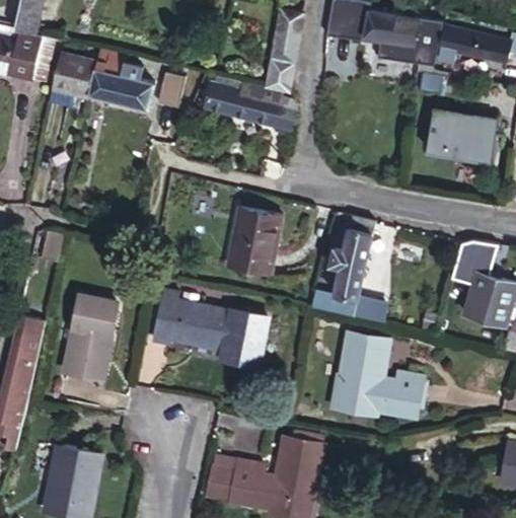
[(18,0),(13,23),(13,26),(32,30),(40,32),(42,21),(35,20),(40,0),(18,0)]
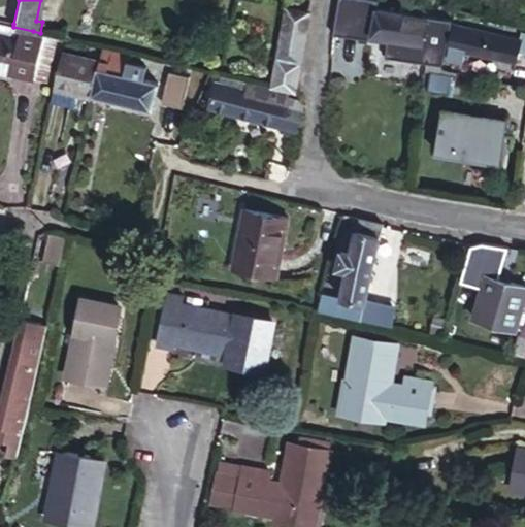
[(292,92),(308,0),(285,0),(268,87),(292,92)]
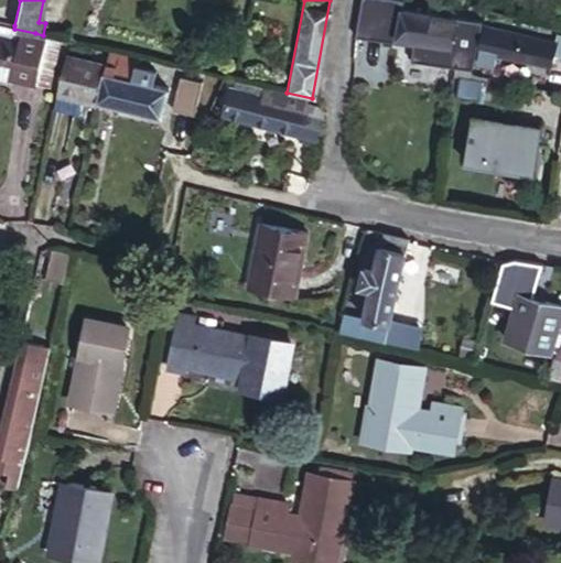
[(479,24),(363,4),(359,20),(375,23),(374,34),(451,46),(467,50),(475,51),(479,24)]
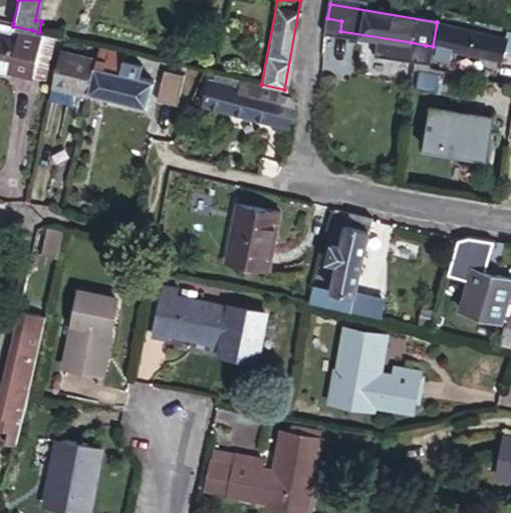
[(32,30),(13,26),(11,35),(0,33),(0,66),(23,71),(32,30)]
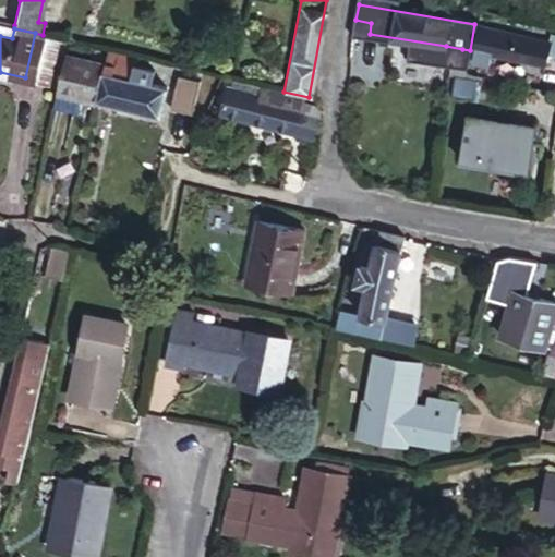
[(50,37),(43,35),(35,33),(25,77),(40,81),(50,37)]
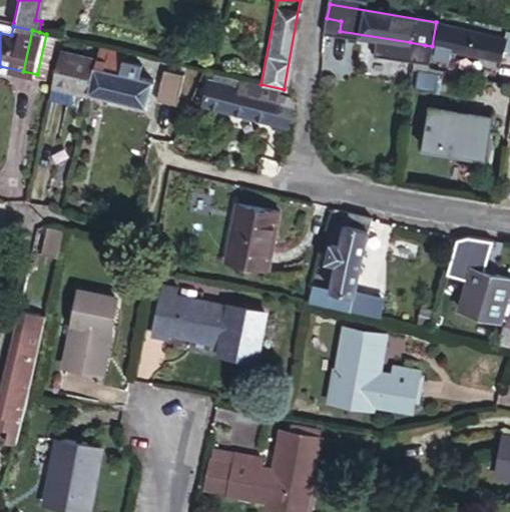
[(432,65),(447,67),(449,55),(499,65),(501,53),(501,51),(509,52),(509,37),(488,33),(486,46),(438,37),(432,65)]
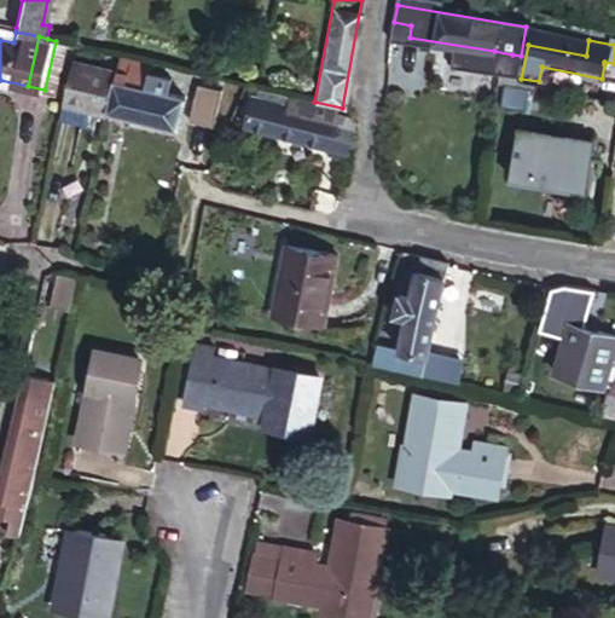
[(512,55),(494,51),(491,69),(509,73),(512,55)]
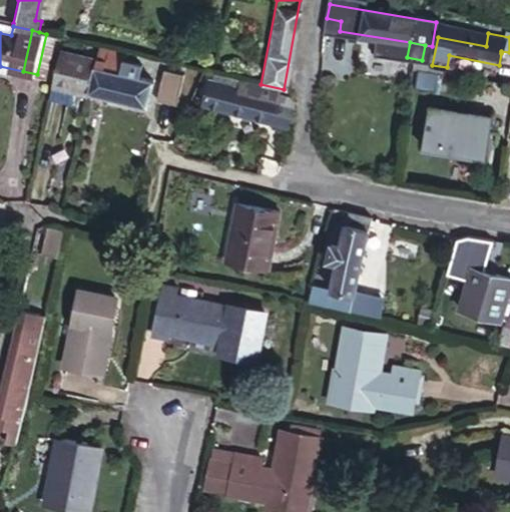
[(430,61),(432,46),(425,45),(422,60),(430,61)]
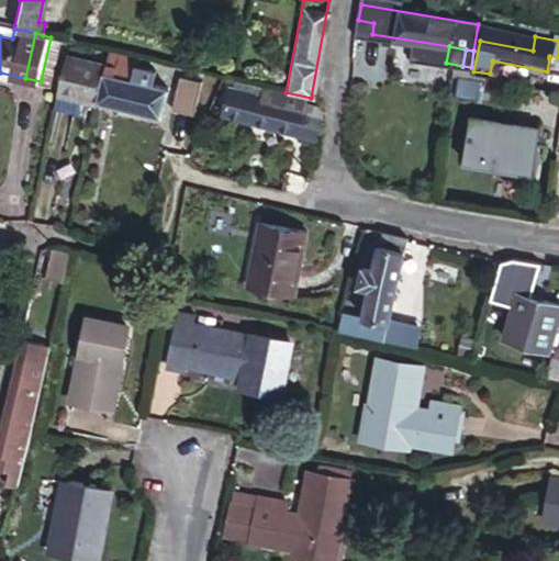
[(134,62),(108,55),(103,68),(97,100),(159,114),(161,105),(164,97),(166,88),(149,83),(153,71),(133,67),(134,62)]
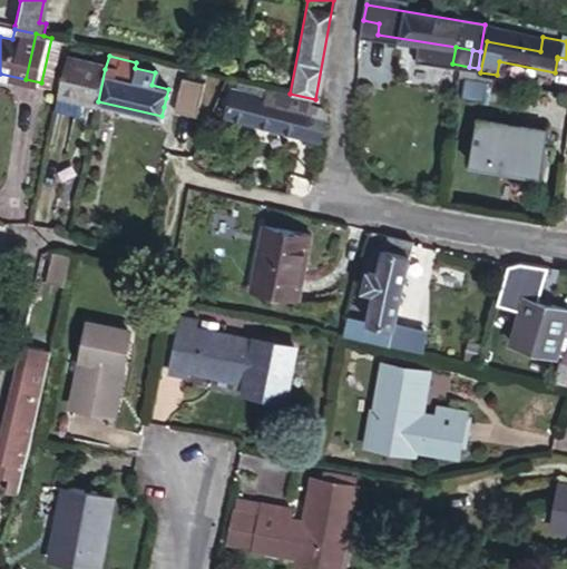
[(98,101),(105,69),(66,60),(58,95),(64,97),(79,101),(98,106),(98,101)]
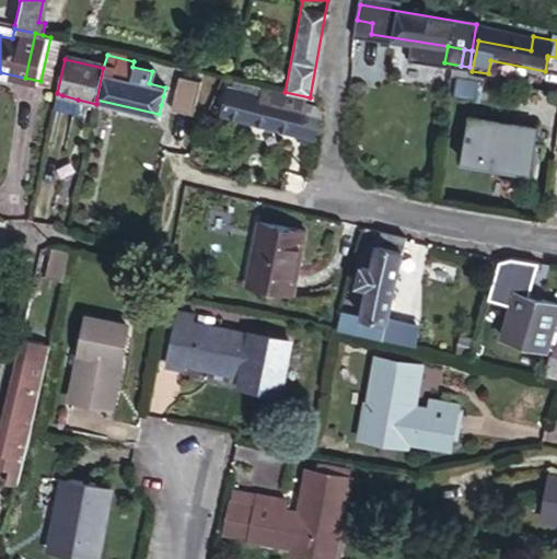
[(477,74),(456,72),(454,92),(474,94),(477,74)]
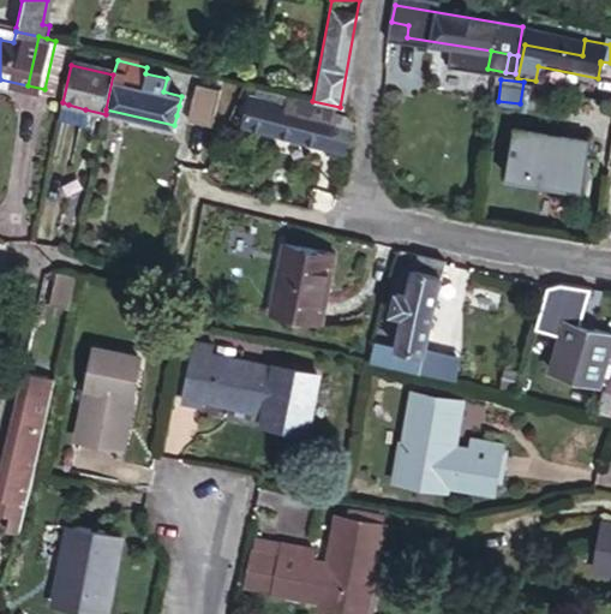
[(197,84),(190,108),(189,119),(187,123),(214,127),(222,90),(197,84)]
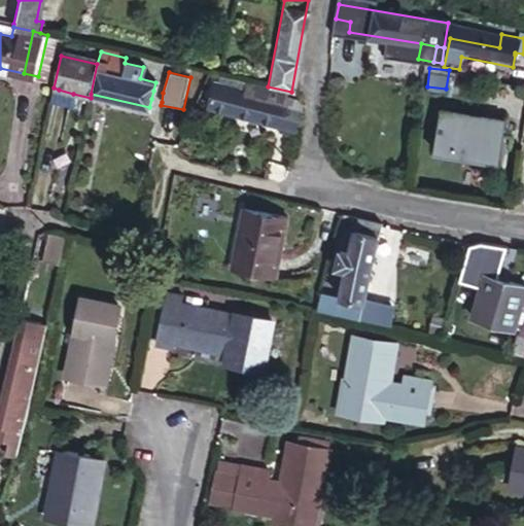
[(297,106),(209,84),(205,105),(292,128),(297,107),(297,106)]
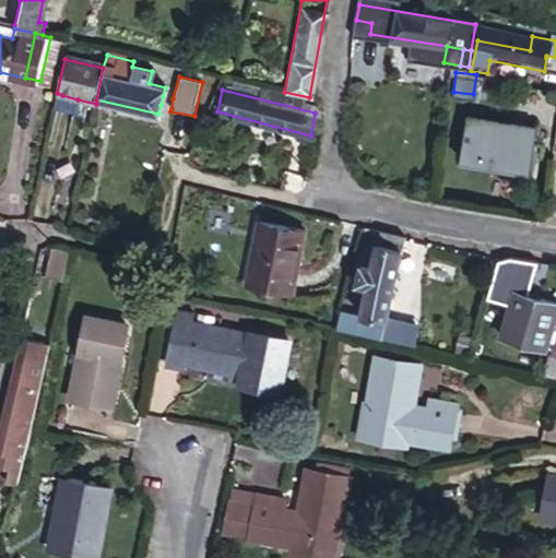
[(74,111),(78,99),(62,95),(58,108),(74,111)]
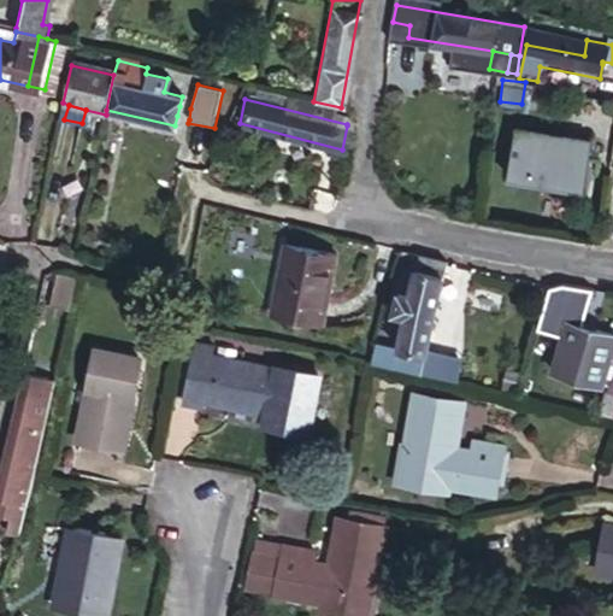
[(190,109),(180,106),(177,116),(189,119),(190,109)]
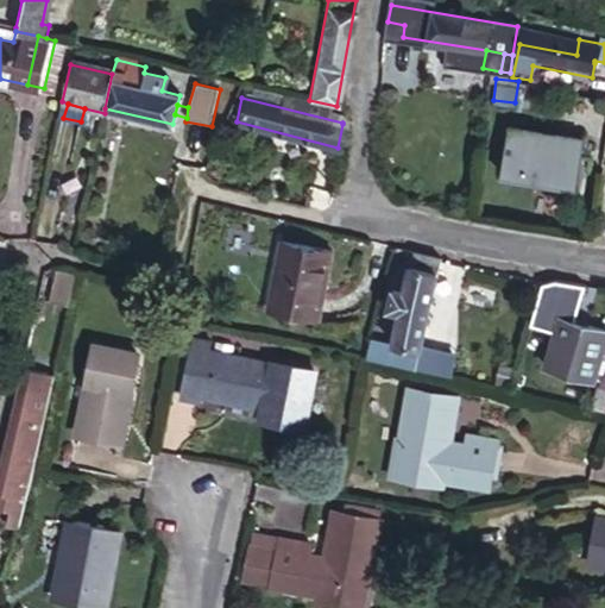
[(587,140),(517,123),(506,169),(577,187),(583,160),(586,144),(587,140)]
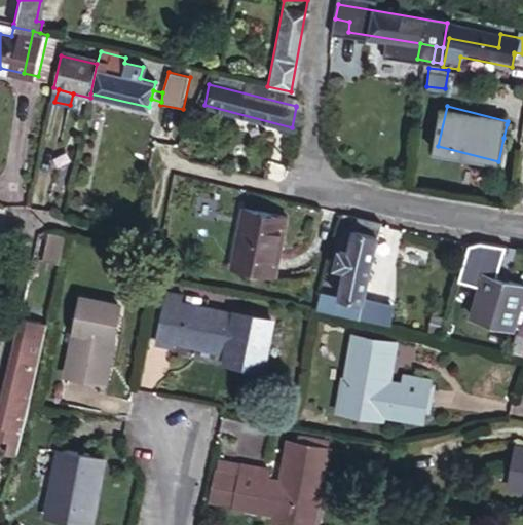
[(515,126),(507,124),(503,138),(511,140),(515,126)]
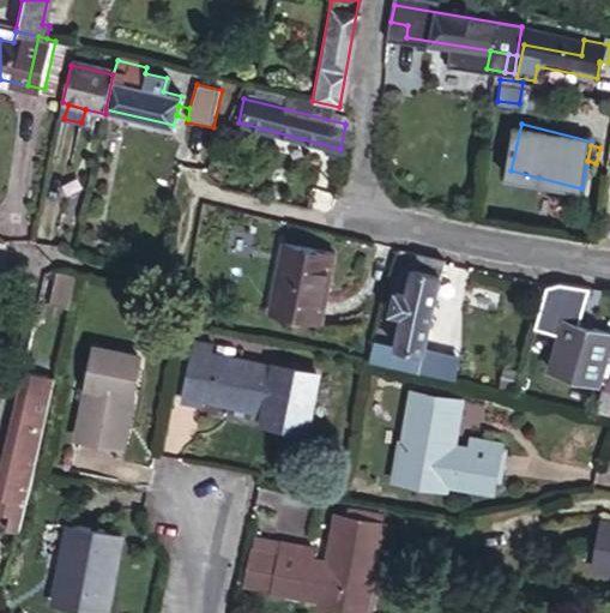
[(318,324),(332,257),(287,246),(270,313),(318,324)]
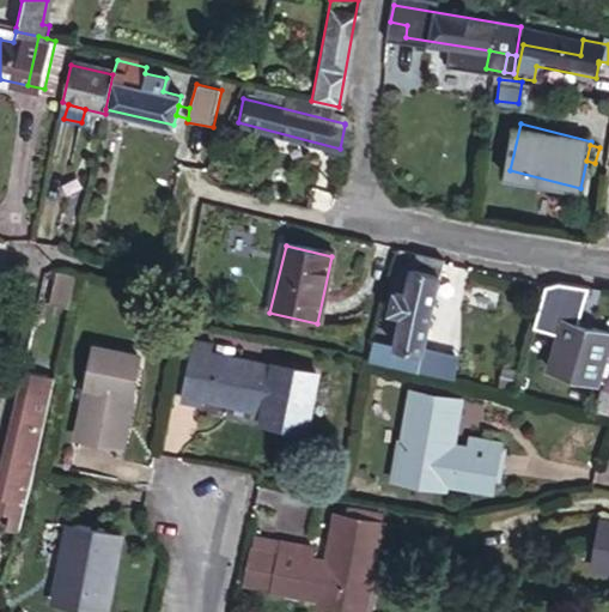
[(395,346),(371,341),(365,365),(433,379),(439,356),(422,352),(442,260),(414,254),(408,282),(401,316),(395,346)]
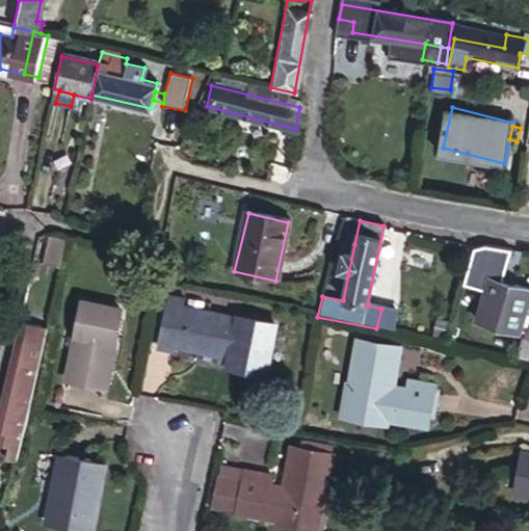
[(56,267),(62,237),(46,234),(38,264),(56,267)]
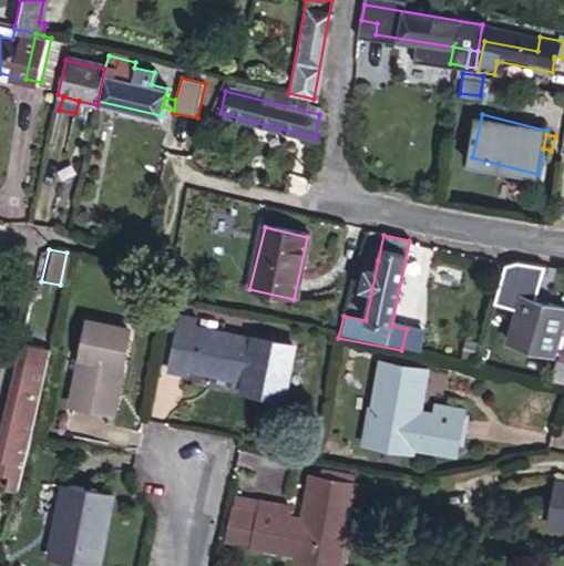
[(360,290),(371,292),(378,260),(366,258),(360,290)]
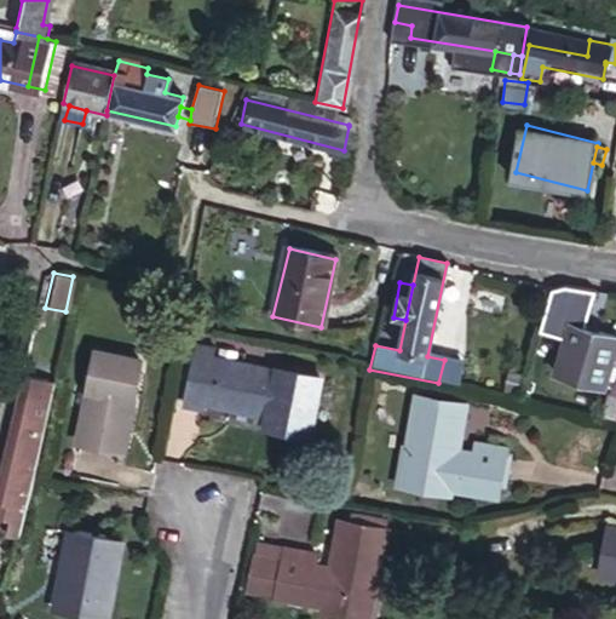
[(600,388),(610,339),(560,330),(551,378),(600,388)]
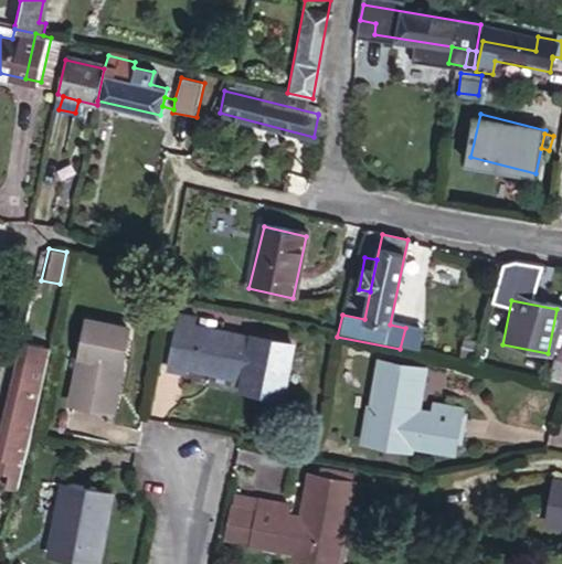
[(192,316),(177,314),(165,372),(181,374),(182,365),(242,376),(240,387),(279,394),(288,342),(237,333),(236,336),(190,327),(192,316)]
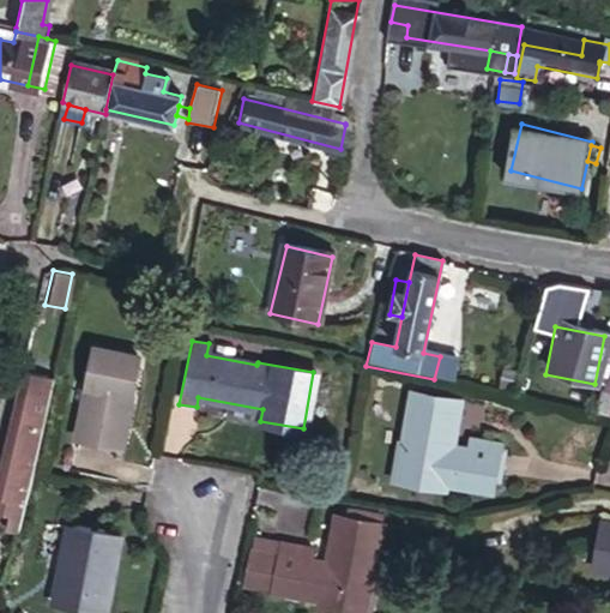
[(137,355),(96,348),(79,436),(125,444),(134,389),(131,389),(137,355)]
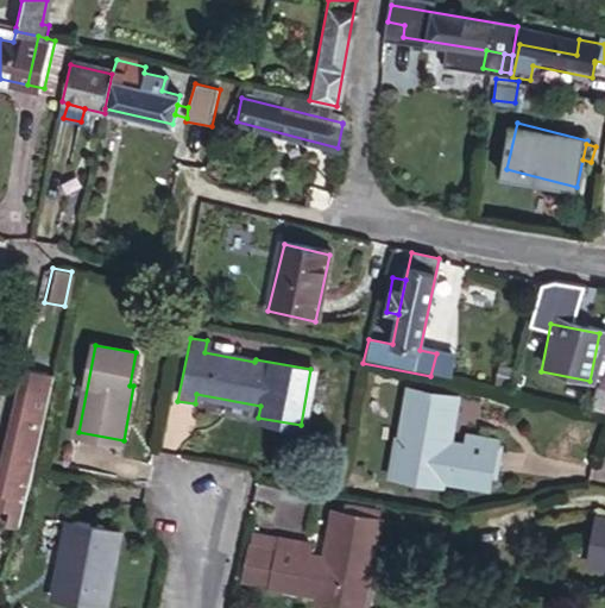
[(604,412),(604,387),(591,384),(585,408),(604,412)]
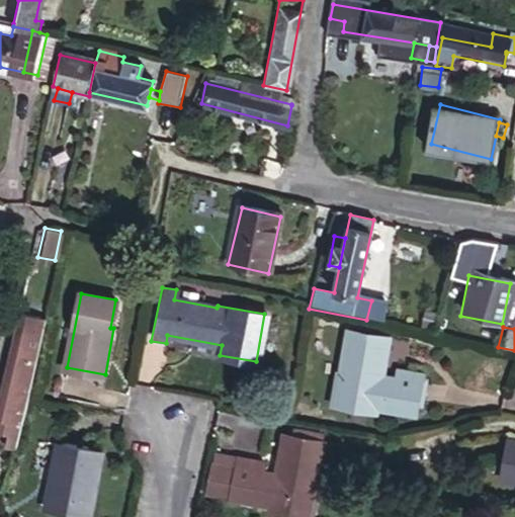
[(387,336),(346,328),(332,402),(371,410),(373,404),(413,412),(420,375),(395,370),(392,382),(377,379),(387,336)]
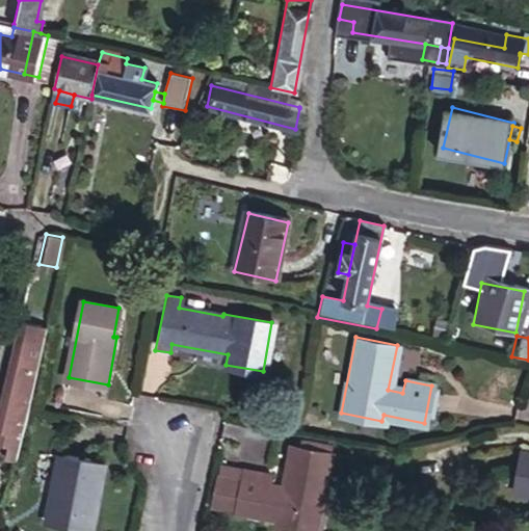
[(6,456),(16,458),(17,455),(27,404),(28,402),(22,401),(30,365),(35,366),(40,345),(24,342),(22,349),(16,348),(0,410),(0,427),(0,441),(8,443),(6,456)]
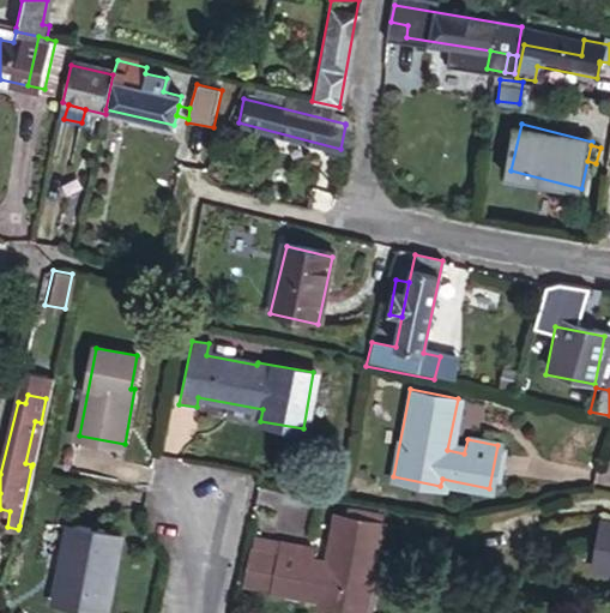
[(283,541),(279,554),(273,587),(322,598),(322,602),(366,611),(384,521),(340,512),(330,565),(309,562),(313,546),(283,541)]
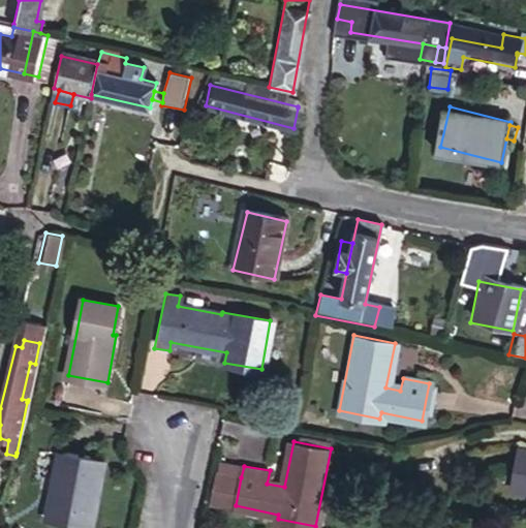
[(525,446),(518,444),(511,480),(525,484),(525,446)]
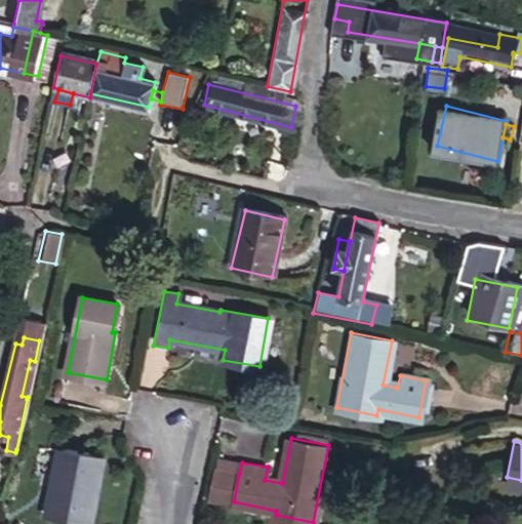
[(101,455),(57,446),(44,510),(87,519),(101,455)]
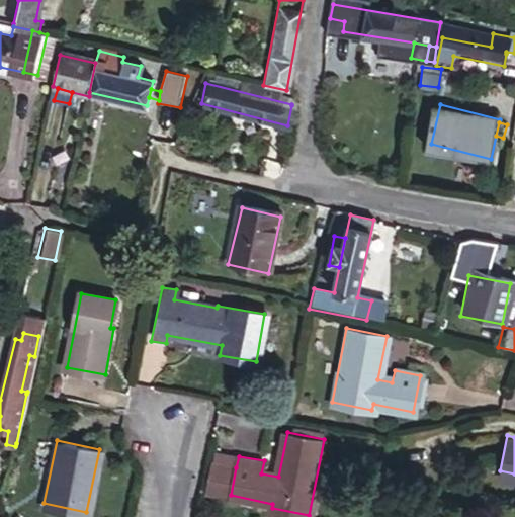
[(231,495),(236,467),(215,462),(208,491),(231,495)]
